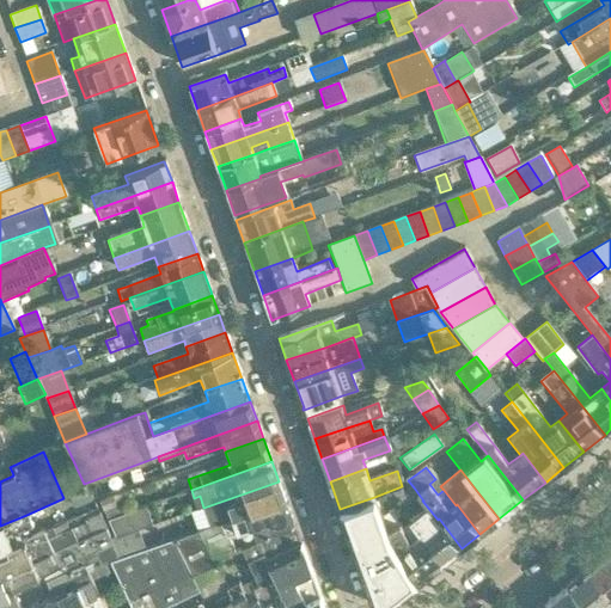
[(285,501),(279,481),(203,508),(211,527),(222,523),(285,501)]
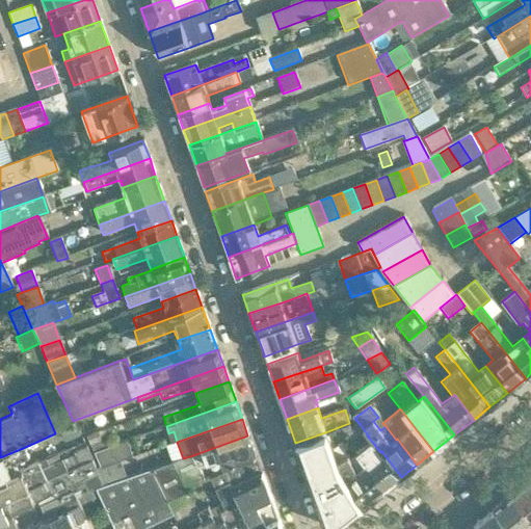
[(360,424),(345,431),(350,444),(365,431),(364,429),(360,424)]
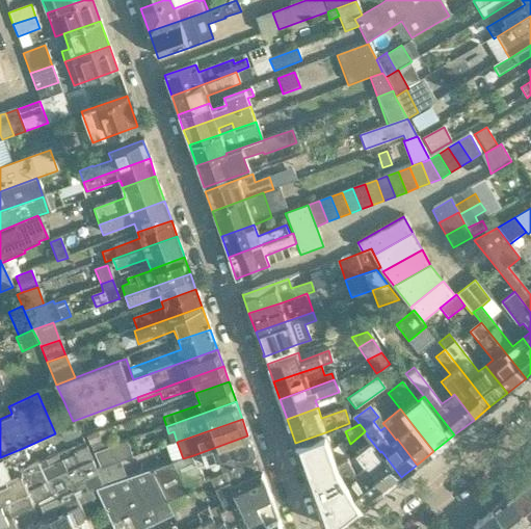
[(63,444),(80,437),(79,434),(75,425),(58,432),(63,444)]
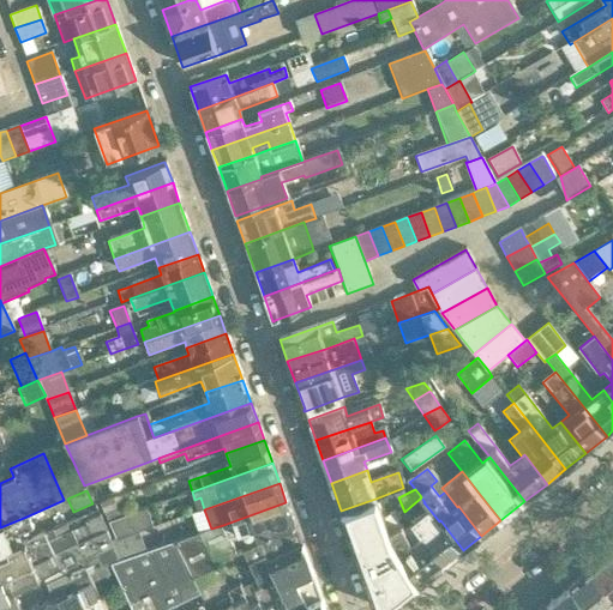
[(113,499),(97,503),(107,523),(120,518),(113,499)]
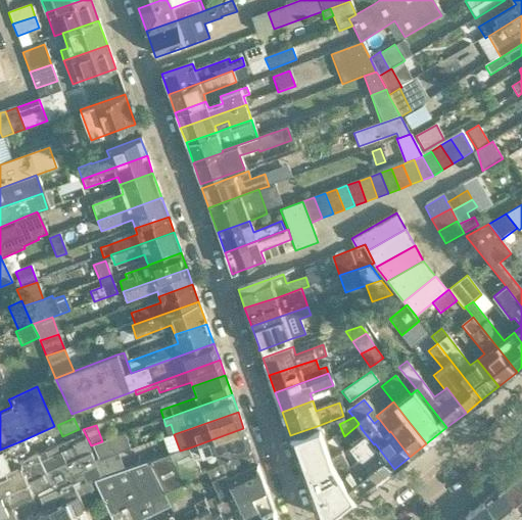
[(320,425),(290,435),(295,452),(316,508),(319,516),(320,519),(330,519),(343,509),(357,499),(335,467),(326,440),(320,425)]
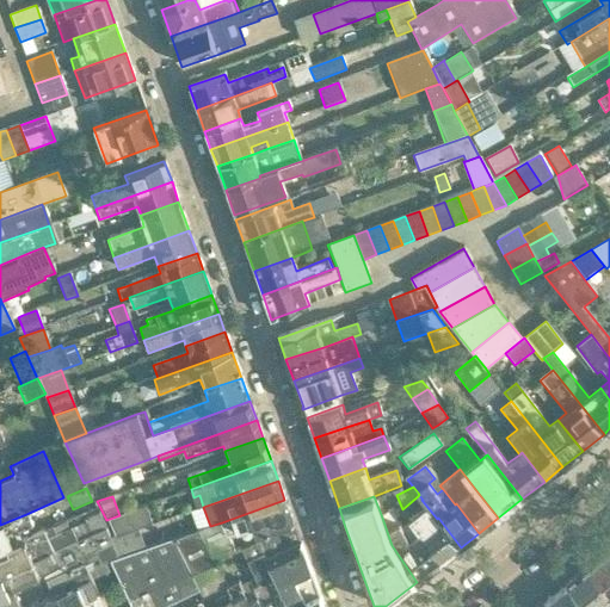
[(256,537),(293,524),(284,500),(222,522),(228,536),(252,527),(256,537)]
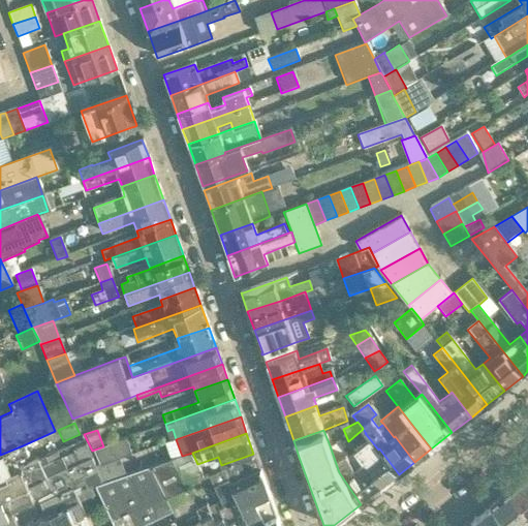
[(378,450),(365,433),(350,445),(361,461),(360,461),(382,488),(399,474),(379,449),(378,450)]
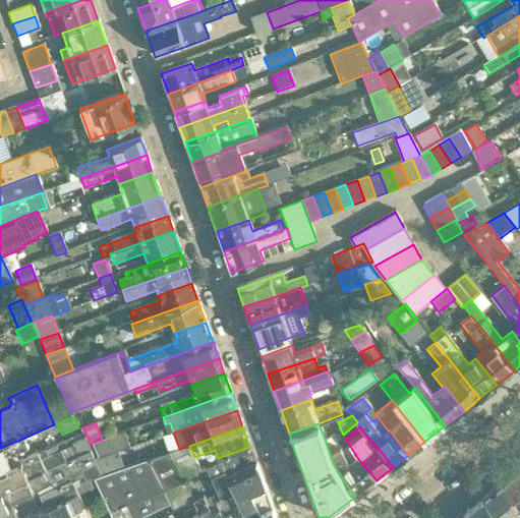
[(334,436),(325,439),(334,465),(355,497),(359,493),(364,490),(369,485),(373,482),(377,480),(354,454),(348,459),(342,450),(334,436)]
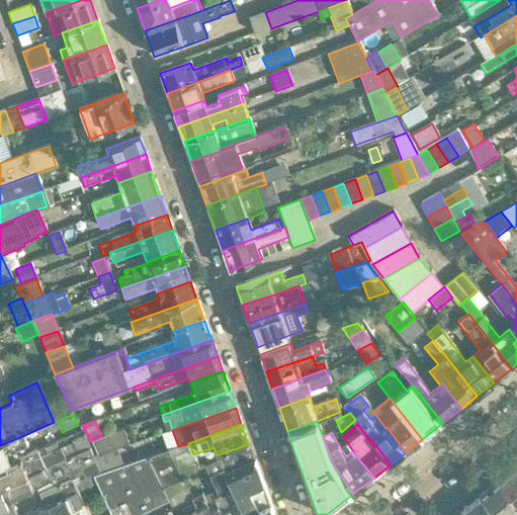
[(101,437),(90,441),(97,457),(114,451),(108,434),(106,435),(101,437)]
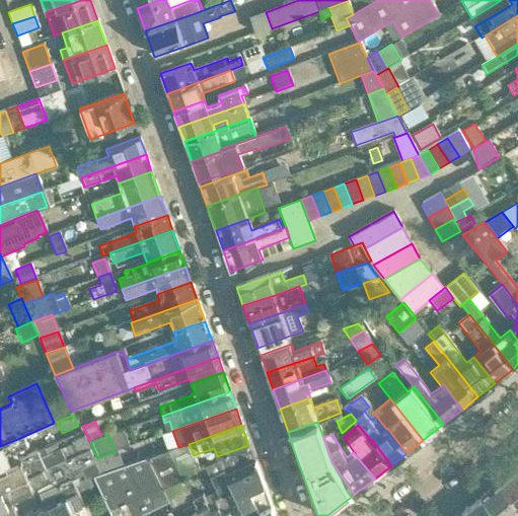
[(22,437),(0,446),(0,468),(17,460),(14,454),(27,448),(22,437)]
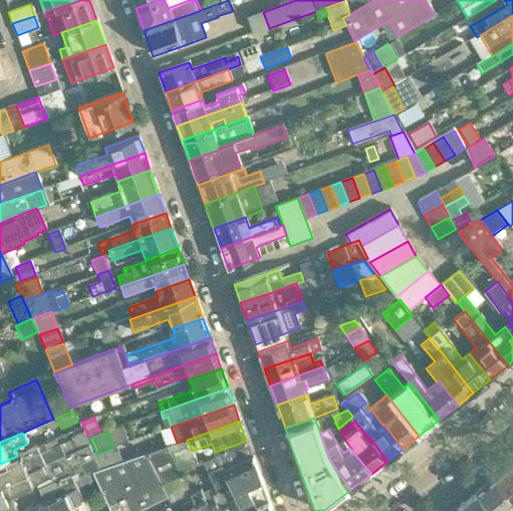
[(81,449),(88,446),(82,433),(69,439),(71,442),(75,451),(81,449)]
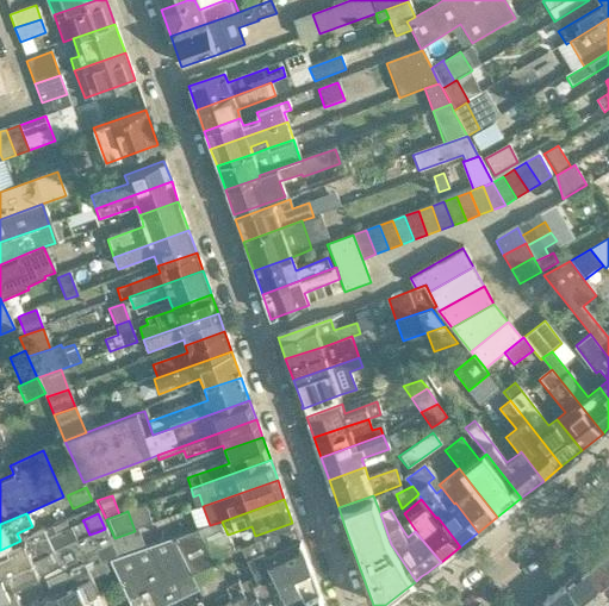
[(235,549),(228,536),(222,522),(210,525),(199,530),(213,558),(235,549)]
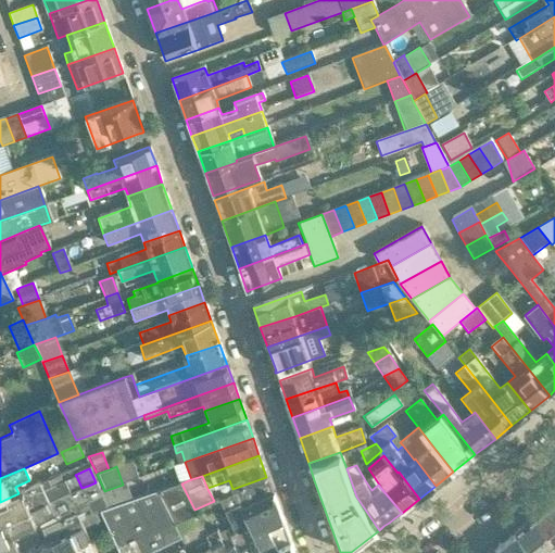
[(19,493),(0,502),(0,524),(68,493),(63,481),(50,488),(47,481),(19,493)]
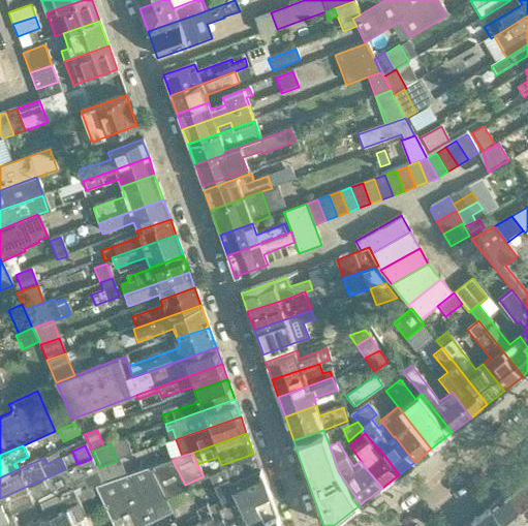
[(91,459),(84,462),(89,474),(70,483),(72,488),(73,491),(84,486),(86,490),(94,487),(102,484),(102,482),(95,468),(91,459)]
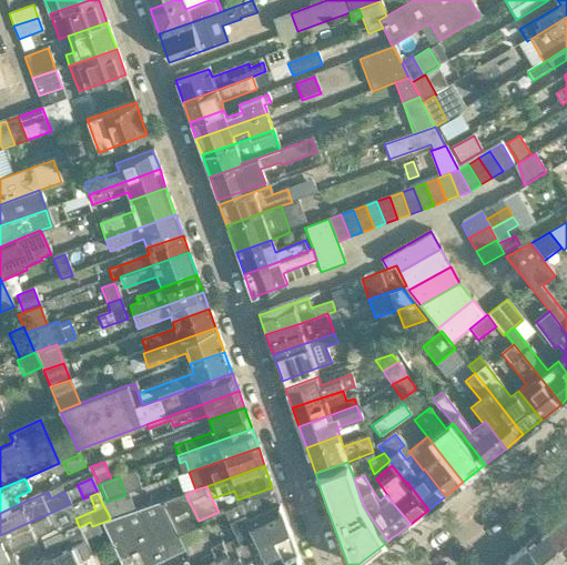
[(162,502),(186,550),(191,556),(195,560),(201,556),(204,564),(220,564),(213,551),(210,544),(199,521),(185,494),(162,502)]
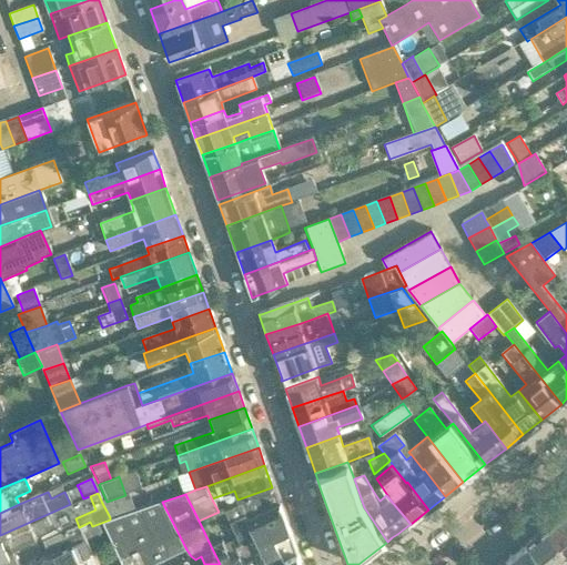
[(107,502),(102,503),(110,517),(131,511),(125,495),(107,502)]
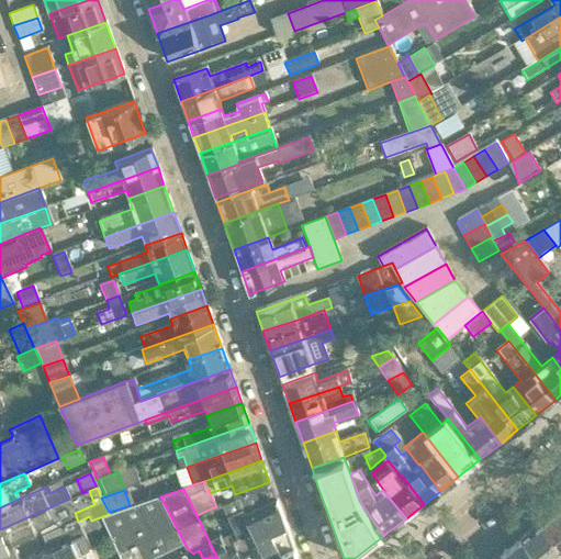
[(69,499),(0,529),(0,551),(17,545),(14,539),(38,529),(41,534),(77,518),(75,513),(94,504),(89,491),(82,493),(69,499)]
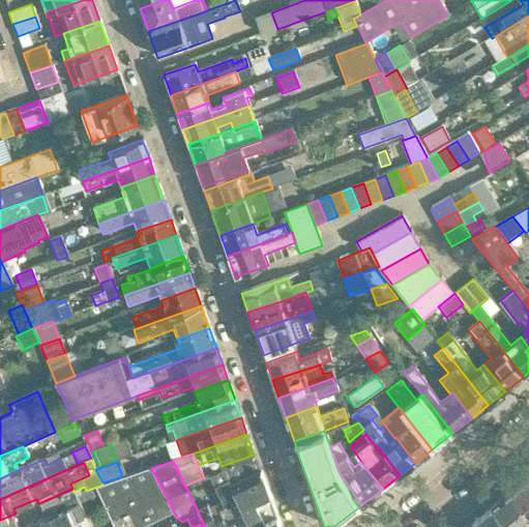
[(144,526),(174,513),(151,468),(103,485),(94,488),(98,497),(113,526),(144,526)]
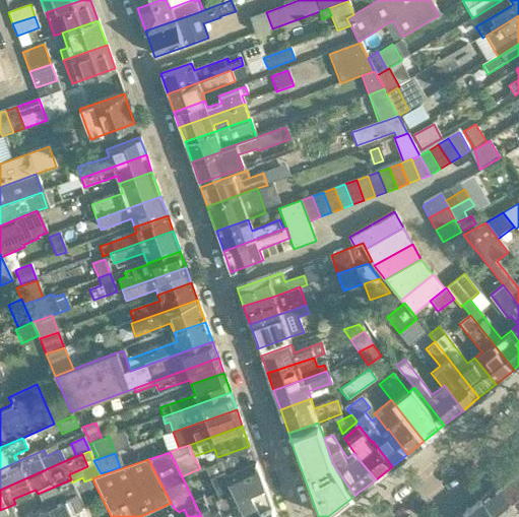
[(275,516),(255,462),(226,476),(246,516),(275,516)]
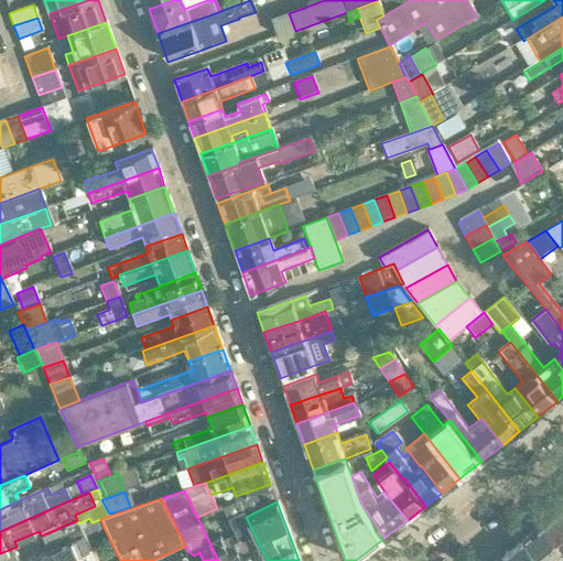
[(562,509),(543,524),(562,548),(562,509)]
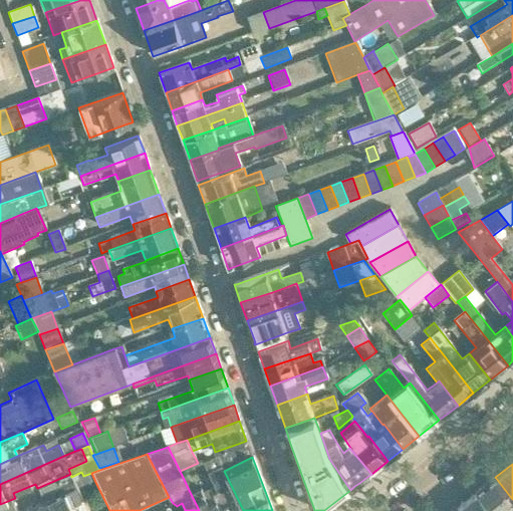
[(243,510),(224,471),(222,467),(208,474),(216,491),(212,493),(221,510),(243,510)]
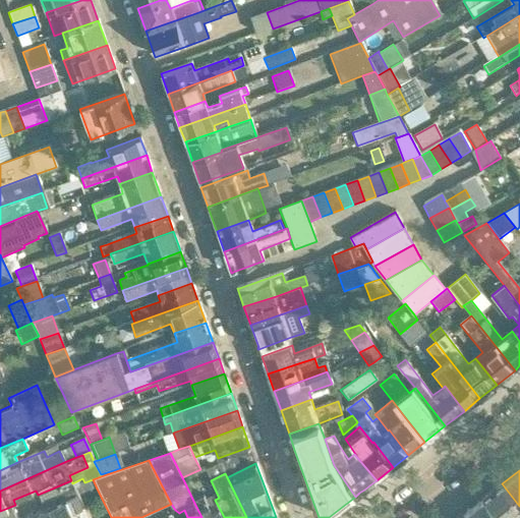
[(84,482),(74,486),(78,496),(97,488),(93,479),(84,482)]
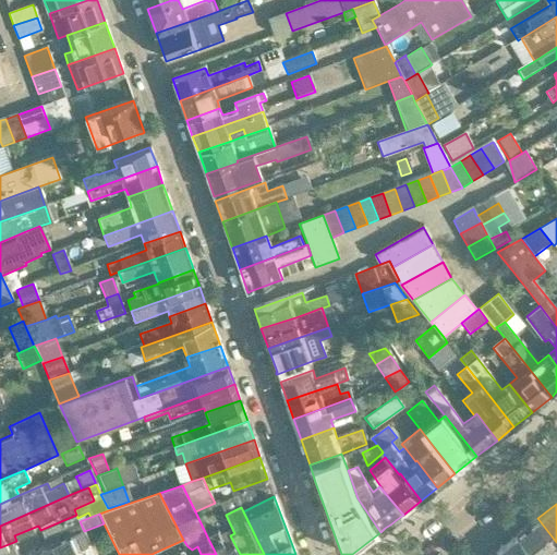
[(16,541),(0,547),(0,554),(61,554),(89,542),(84,531),(80,521),(77,518),(76,515),(40,530),(44,540),(47,545),(27,554),(22,554),(21,550),(16,541)]
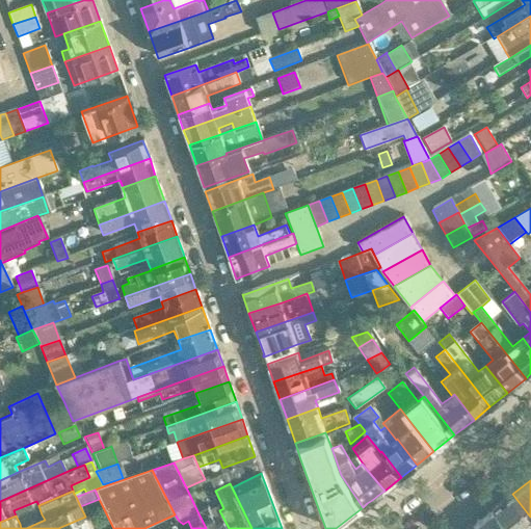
[(495,508),(511,528),(526,528),(530,523),(530,517),(512,494),(495,508)]
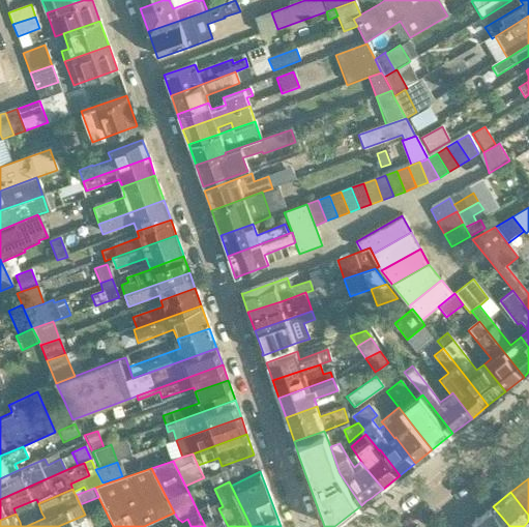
[(228,526),(218,508),(216,503),(208,507),(206,503),(196,507),(205,526),(228,526)]
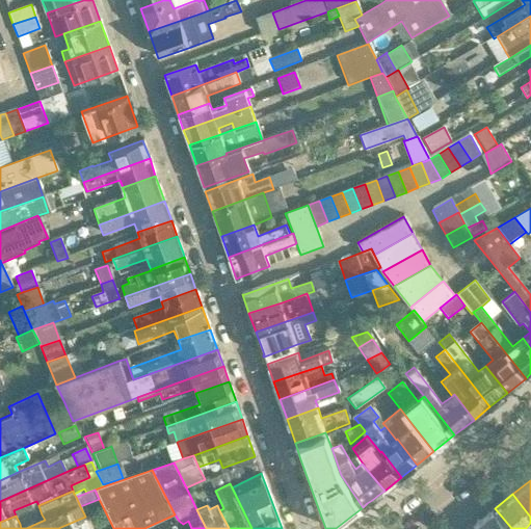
[(511,528),(495,508),(477,523),(481,528),(511,528)]
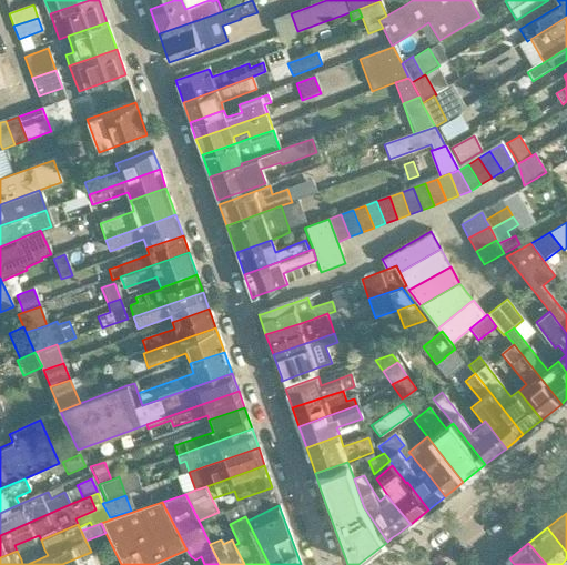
[(98,564),(91,552),(62,564),(98,564)]
